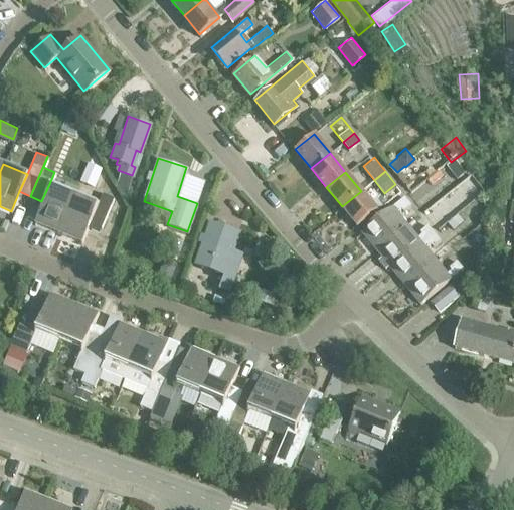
[(56,231),(72,194),(49,184),(41,201),(33,221),(56,231)]
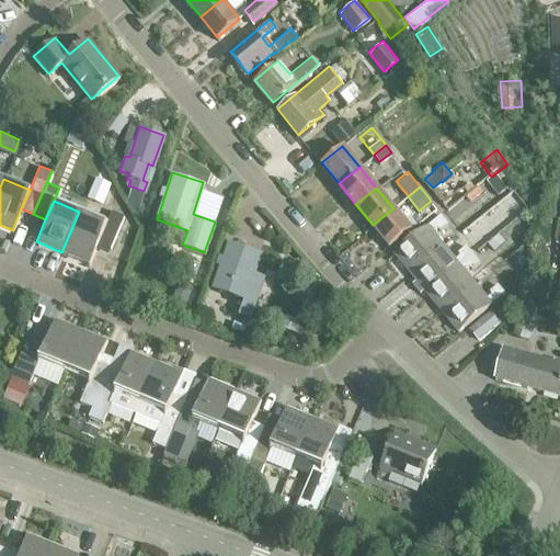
[(104,222),(96,241),(109,247),(123,214),(110,208),(104,222)]
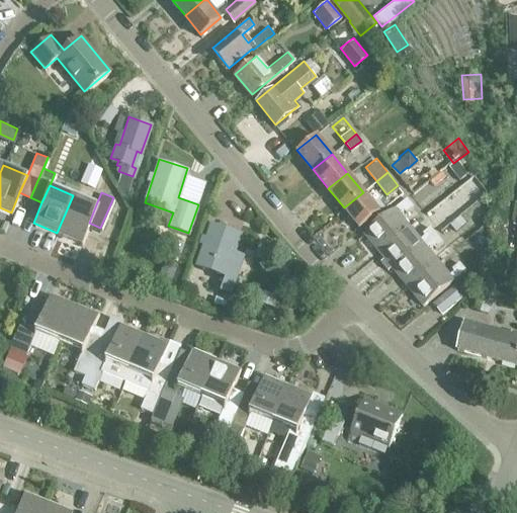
[(363,192),(344,207),(360,228),(378,211),(378,210),(384,205),(376,196),(370,201),(363,192)]
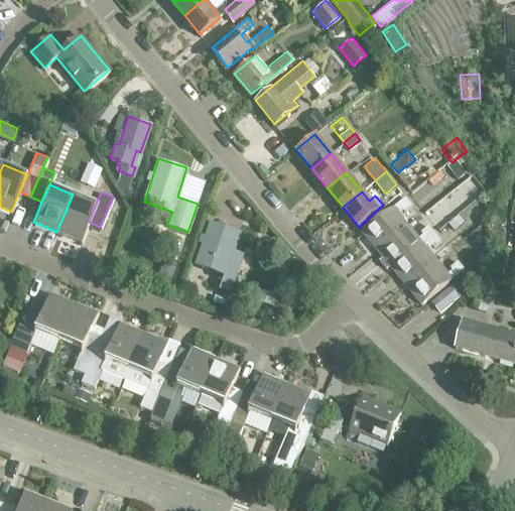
[(73,195),(56,232),(80,242),(89,222),(96,204),(73,195)]
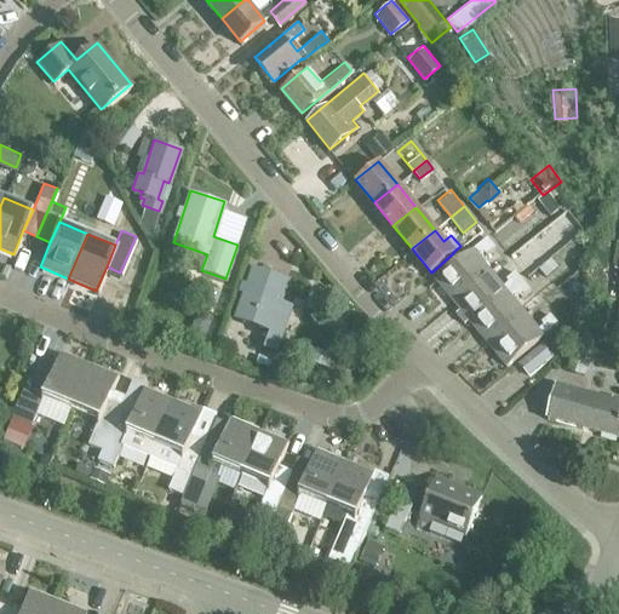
[(536,267),(565,248),(556,234),(526,251),(536,267)]
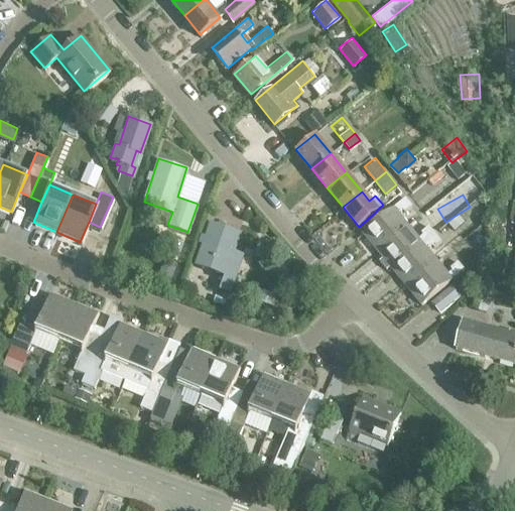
[(376,248),(405,225),(396,213),(400,210),(403,211),(410,205),(403,196),(362,230),(376,248)]
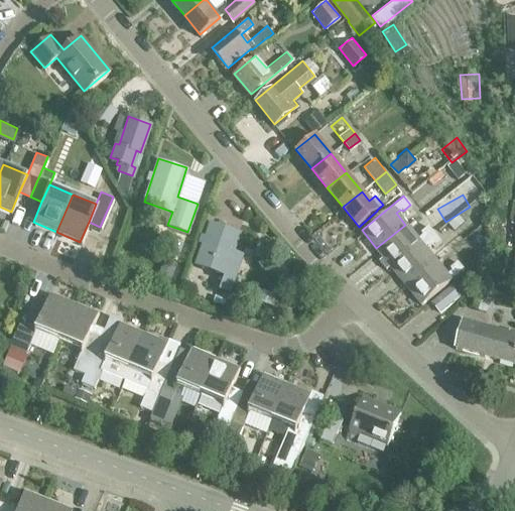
[(432,230),(444,221),(432,205),(420,214),(432,230)]
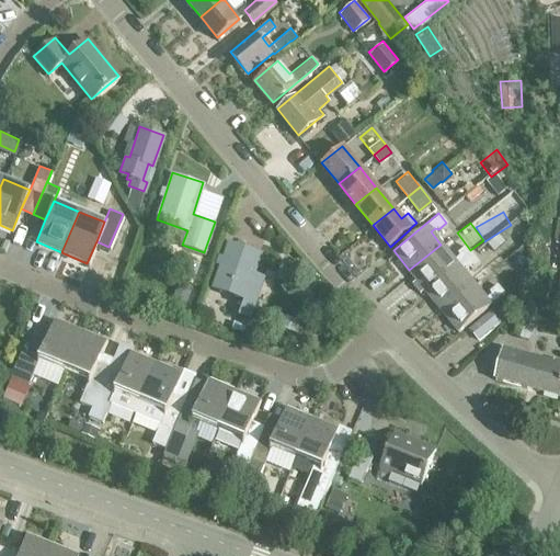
[(238,313),(248,317),(255,296),(246,292),(259,252),(229,241),(213,287),(243,297),(238,313)]
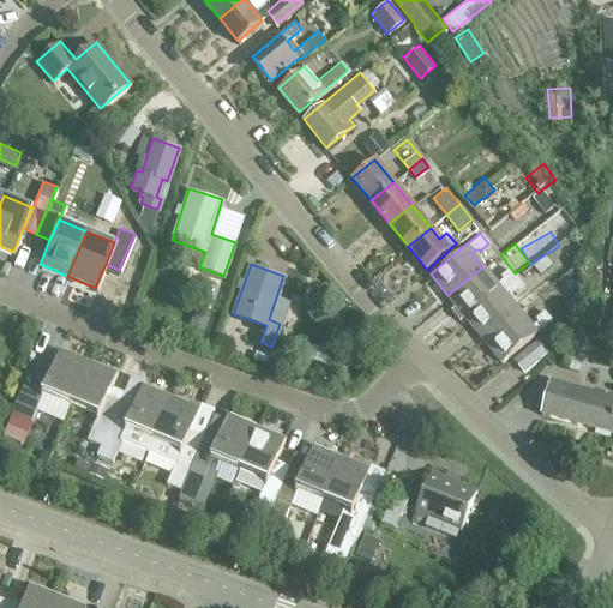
[(482,268),(448,295),(455,304),(450,307),(458,318),(463,314),(466,317),(515,276),(508,266),(499,275),(499,277),(494,282),(482,268)]
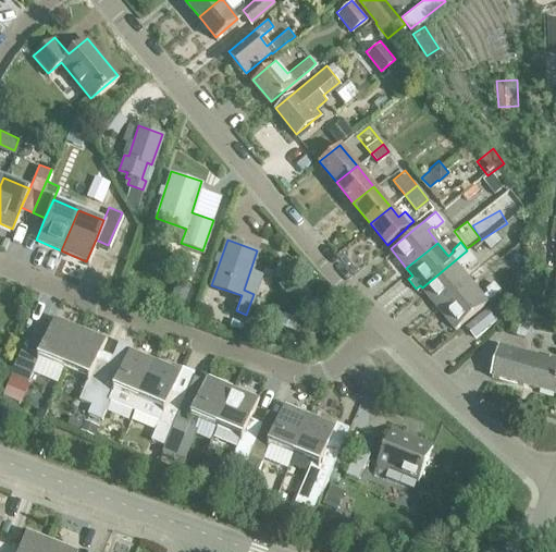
[(437,307),(469,281),(459,268),(464,265),(466,266),(474,259),(467,250),(422,287),(437,307)]
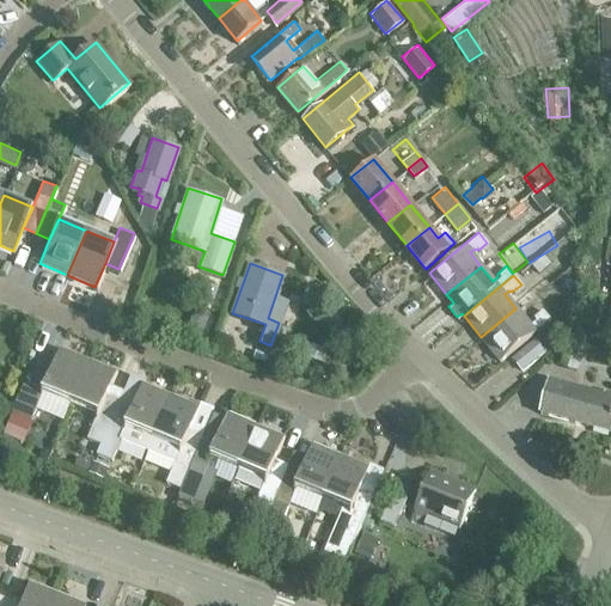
[(515,308),(481,337),(499,359),(548,318),(541,308),(531,316),(533,319),(527,324),(515,308)]
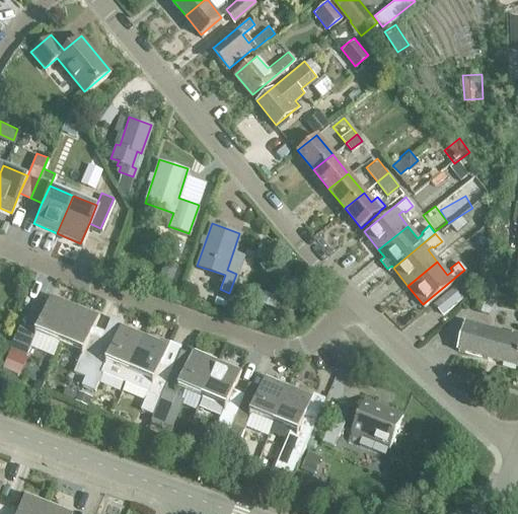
[(27,286),(38,291),(45,276),(34,272),(27,286)]
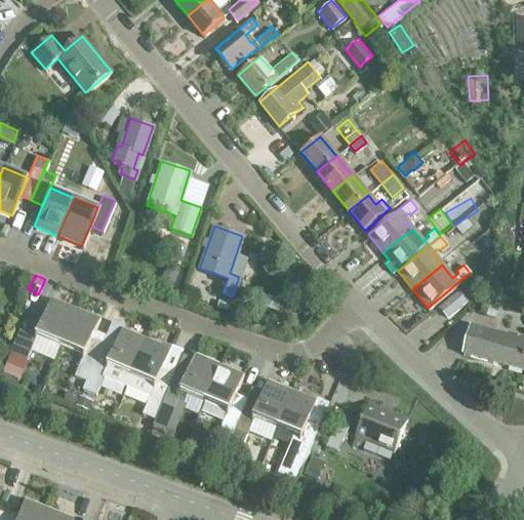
[(438,307),(446,316),(467,298),(458,289),(438,307)]
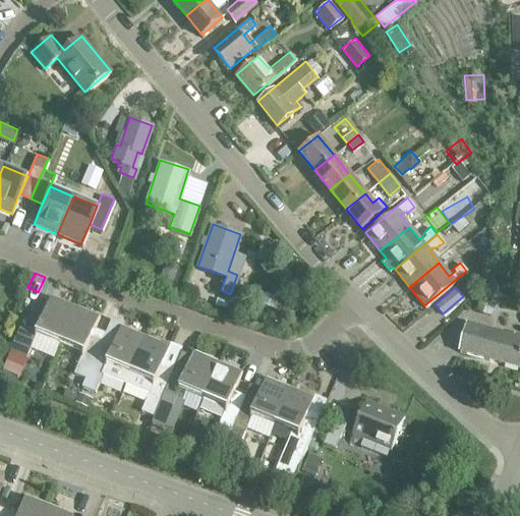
[(59,343),(75,303),(51,293),(42,314),(31,309),(22,327),(18,326),(9,348),(25,355),(35,334),(59,343)]
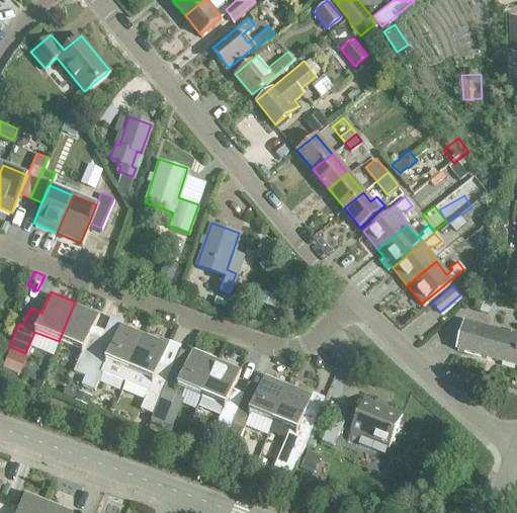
[(82,383),(101,338),(89,333),(98,312),(75,302),(59,341),(81,350),(73,370),(84,374),(81,383),(82,383)]
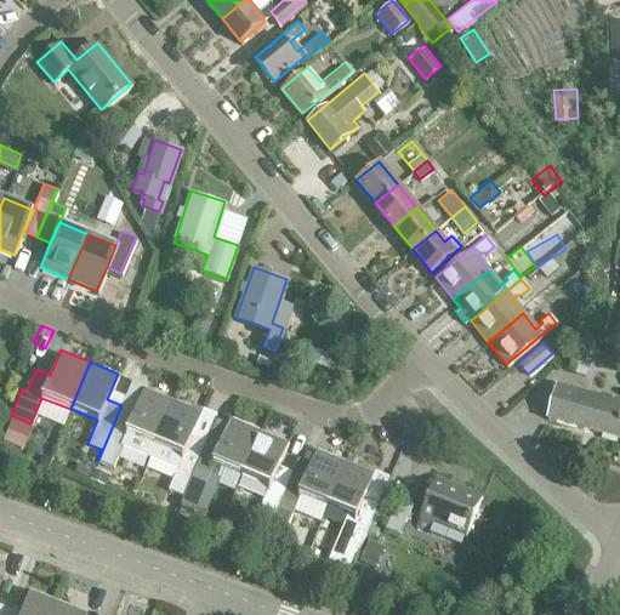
[(619,403),(598,398),(598,396),(557,385),(549,419),(619,437),(619,403)]
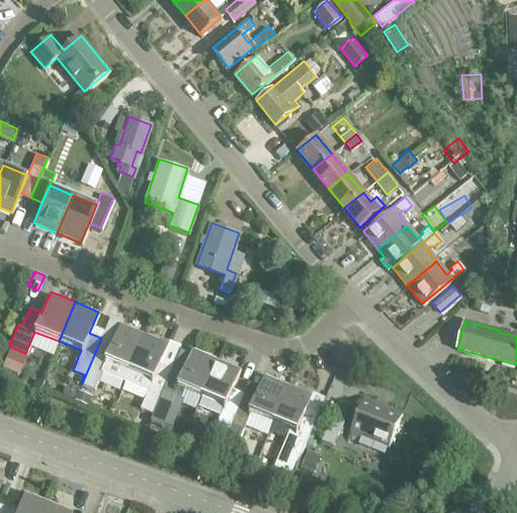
[(124,379),(145,332),(120,322),(112,343),(101,338),(82,383),(94,389),(101,370),(124,379)]
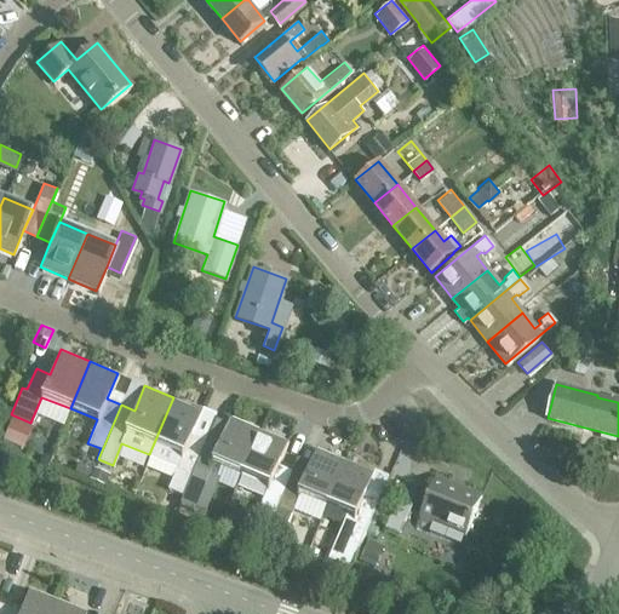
[(183,491),(204,440),(190,435),(201,409),(173,397),(149,454),(177,465),(168,486),(183,491)]
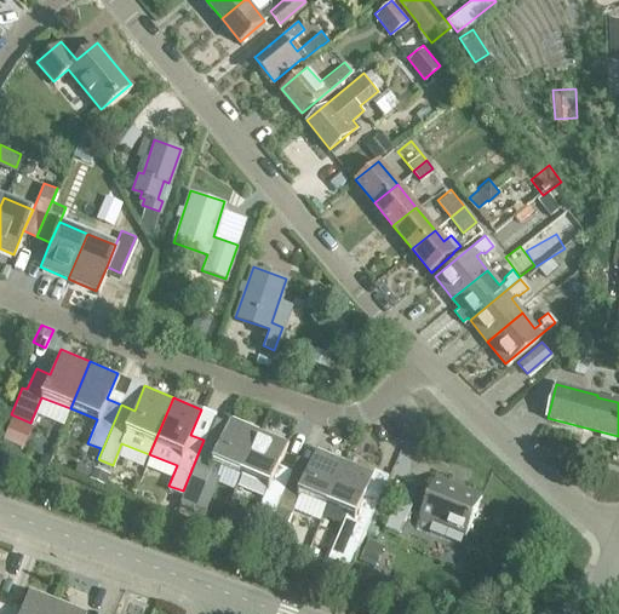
[(239,469),(259,424),(231,413),(218,445),(204,440),(183,491),(181,499),(198,506),(207,481),(205,480),(213,459),(239,469)]
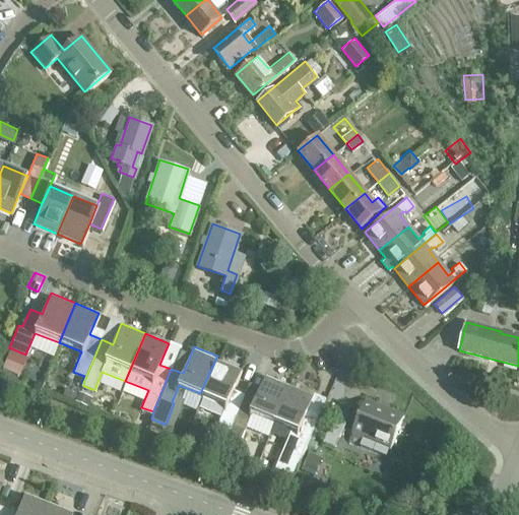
[(217,356),(200,394),(224,404),(221,411),(214,429),(226,435),(244,393),(232,389),(242,366),(217,356)]
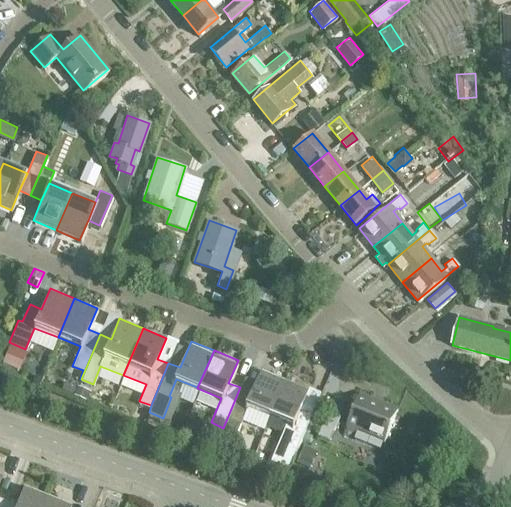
[(268,414),(284,376),(261,367),(251,392),(240,387),(223,428),(235,432),(243,412),(243,411),(246,405),(268,414)]
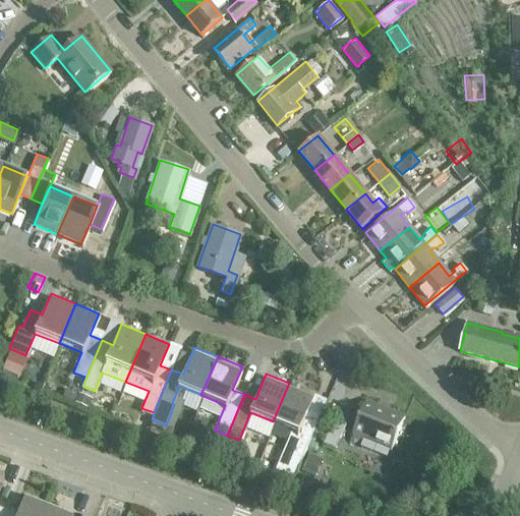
[(289,383),(273,421),(291,430),(275,468),(293,475),(321,408),(310,403),(314,394),(289,383)]
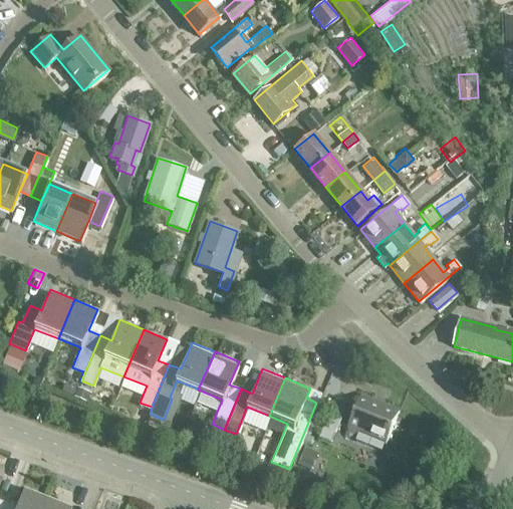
[(359,394),(343,433),(381,449),(385,442),(398,410),(359,394)]
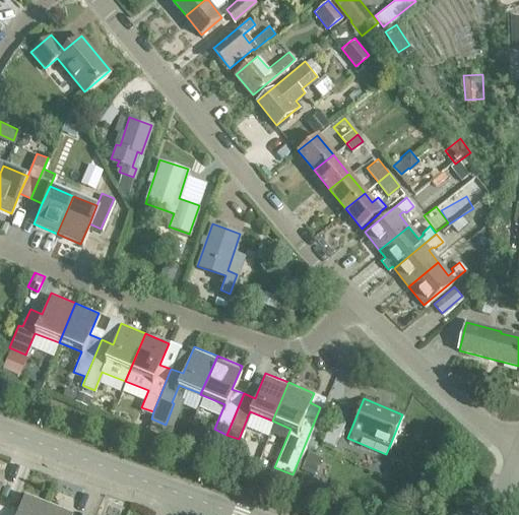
[(322,441),(333,446),(343,423),(331,417),(322,441)]
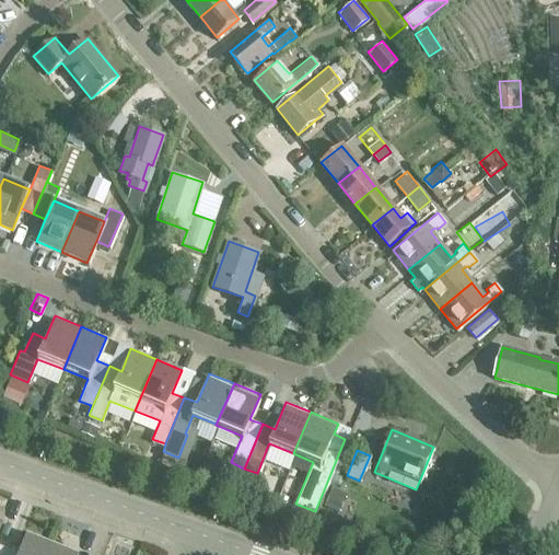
[(322,508),(336,513),(346,492),(332,485),(322,508)]
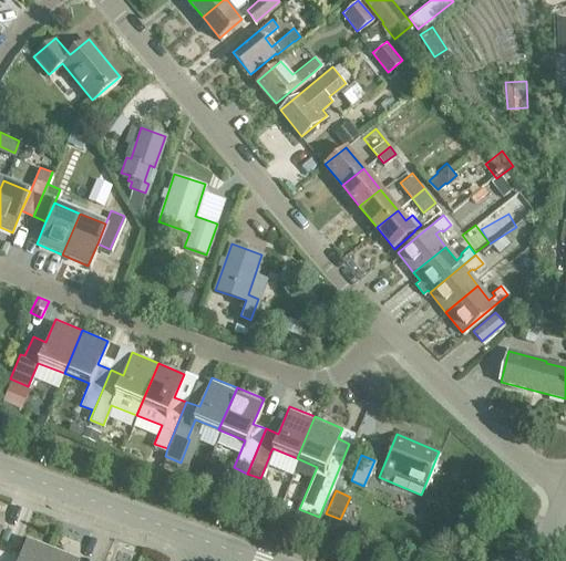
[(14,557),(12,560),(43,560),(51,544),(24,533),(14,557)]
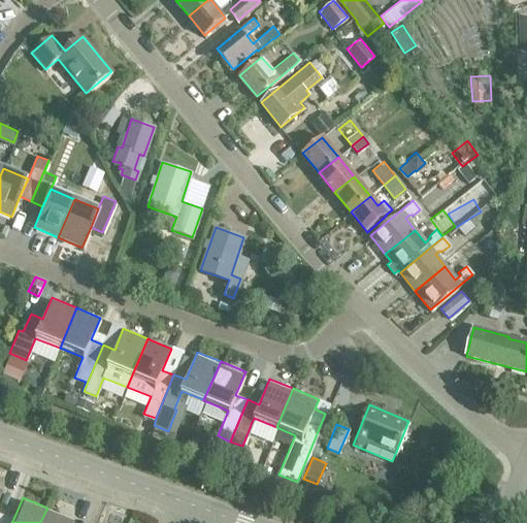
[(69,522),(72,517),(47,508),(40,522),(69,522)]
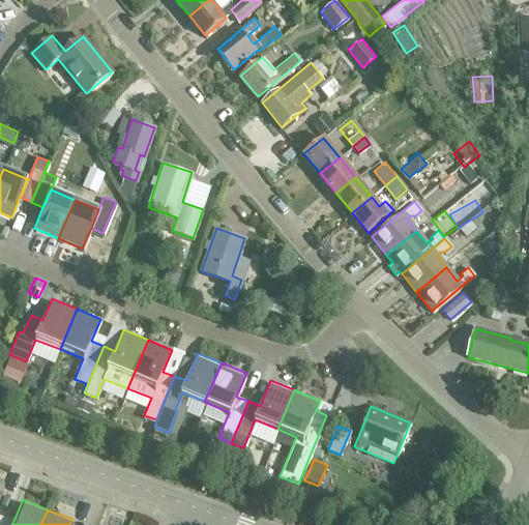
[(166,524),(169,512),(157,509),(154,524),(166,524)]
